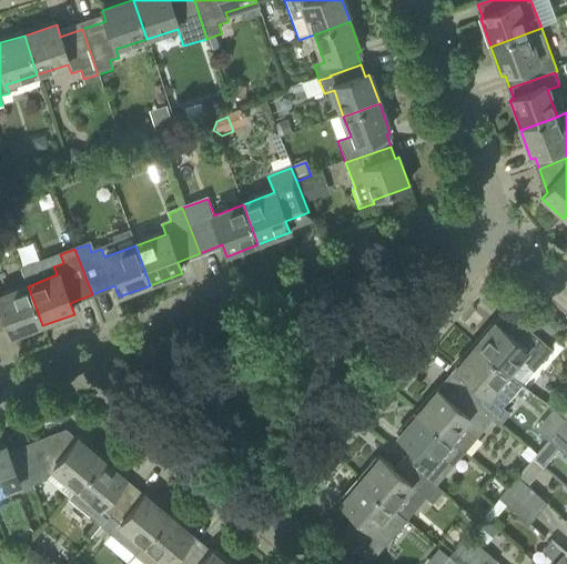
[(0,329),(7,326),(11,338),(42,325),(28,286),(0,295),(0,329)]
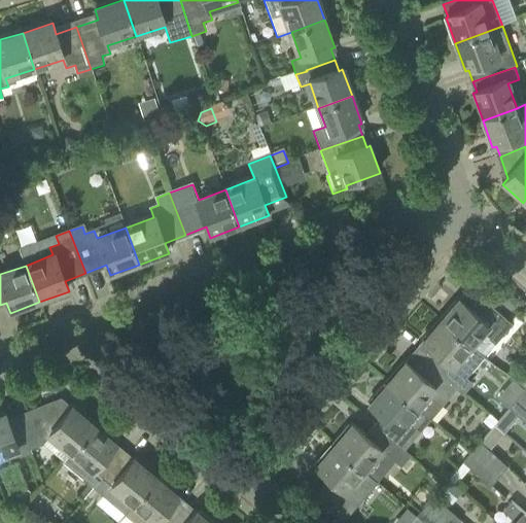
[(88,286),(92,301),(108,297),(102,272),(84,276),(88,286)]
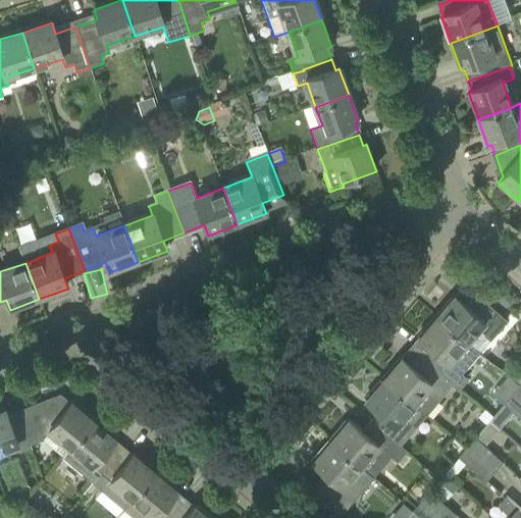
[(436,318),(466,344),(477,330),(490,342),(506,323),(477,298),(476,299),(480,302),(471,312),(455,297),(436,318)]
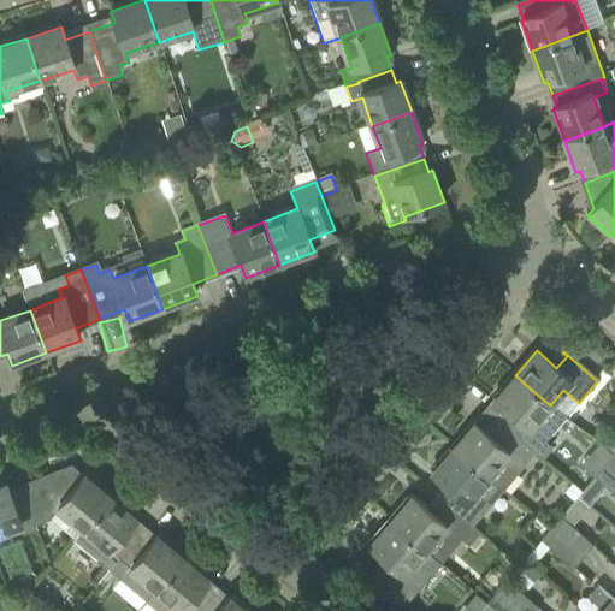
[(554,435),(537,421),(550,405),(515,375),(494,399),(514,417),(504,429),(534,455),(533,456),(542,463),(553,450),(547,444),(554,435)]
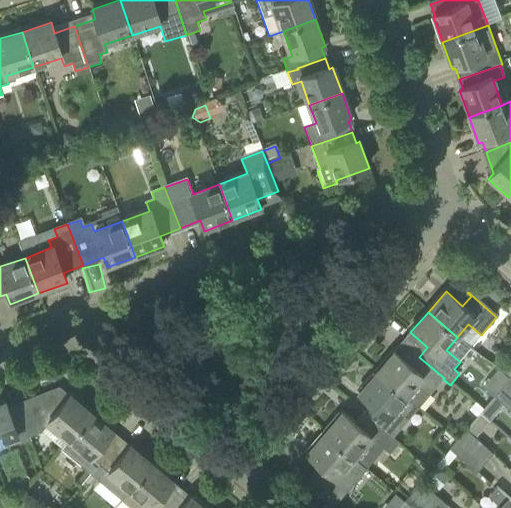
[(376,373),(405,397),(418,409),(443,379),(444,378),(419,357),(410,366),(393,352),(376,373)]
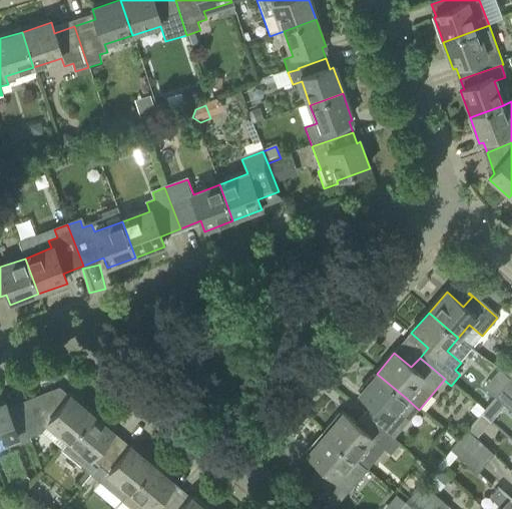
[(511,380),(511,365),(510,363),(502,372),(511,380)]
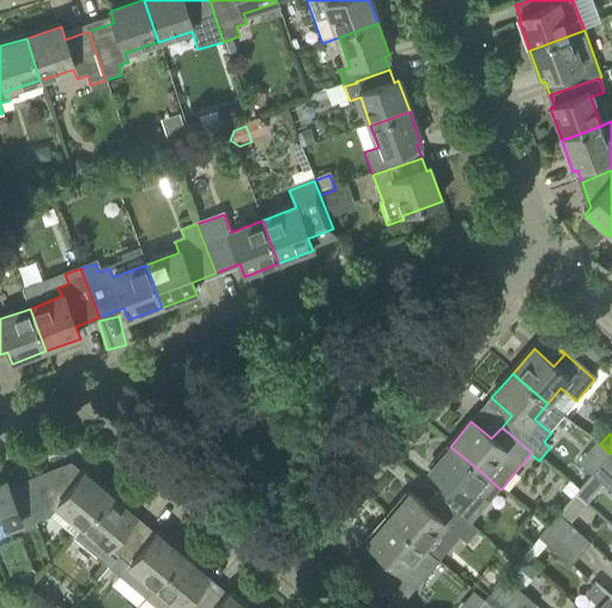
[(449,487),(440,499),(470,526),(485,506),(470,493),(485,475),(450,447),(429,470),(449,487)]
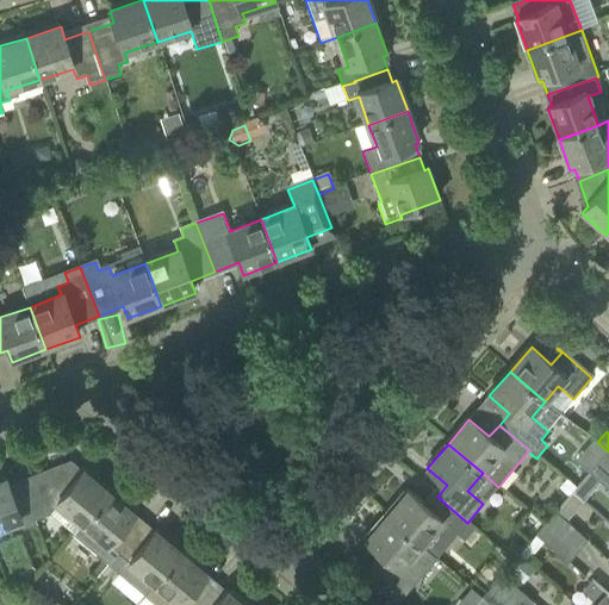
[(598,463),(608,472),(608,453),(598,463)]
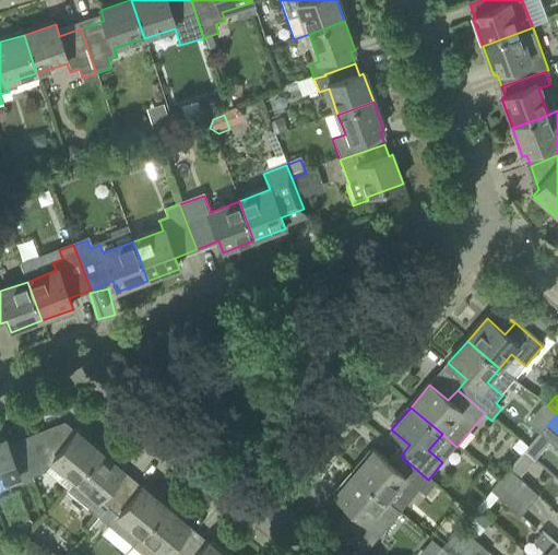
[(557,433),(548,425),(541,434),(557,450),(557,433)]
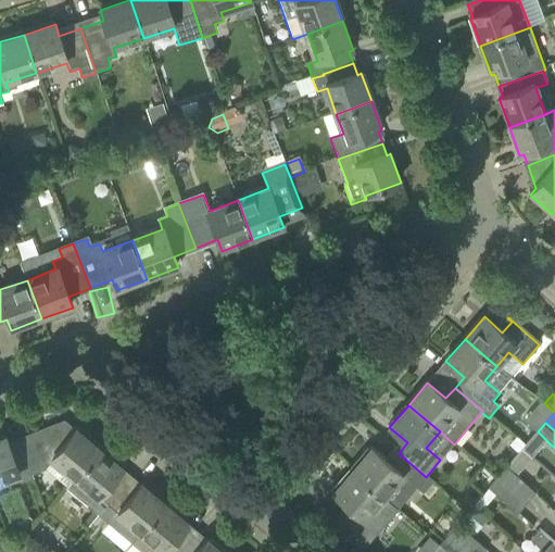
[(53,459),(76,478),(100,450),(76,430),(74,433),(64,425),(32,438),(45,471),(53,459)]
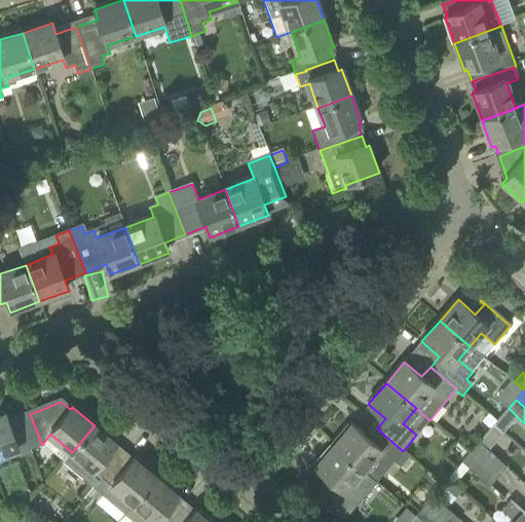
[(5,413),(0,415),(0,455),(17,449),(21,457),(31,453),(29,449),(42,445),(30,414),(9,423),(5,413)]
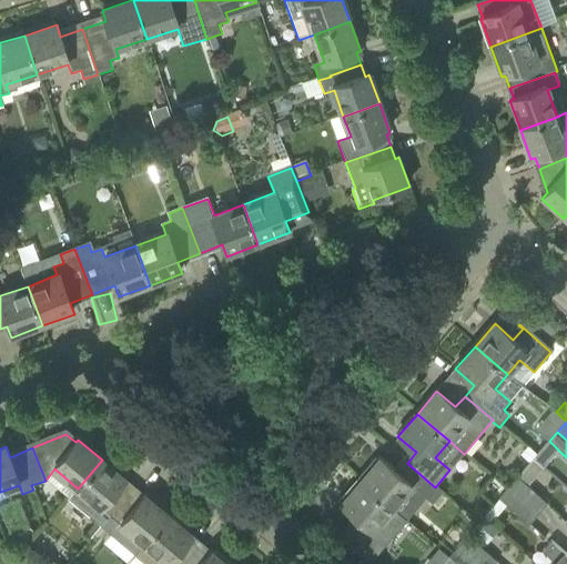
[(435,487),(407,463),(397,474),(378,459),(360,482),(394,511),(402,519),(415,504),(418,507),(425,499),(432,504),(442,493),(435,487)]
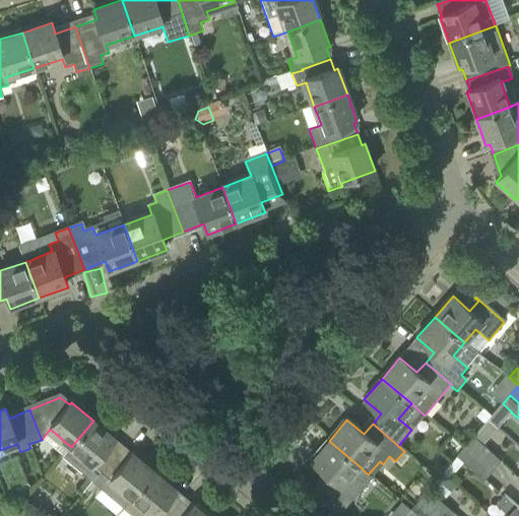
[(92,484),(122,449),(113,441),(115,438),(93,421),(71,447),(62,458),(92,484)]
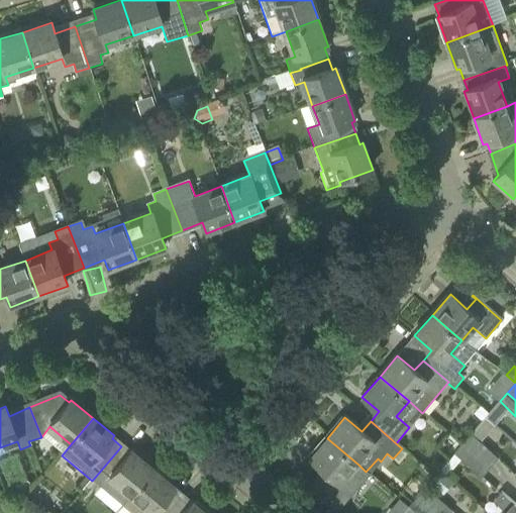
[(471,436),(462,445),(490,471),(499,460),(471,436)]
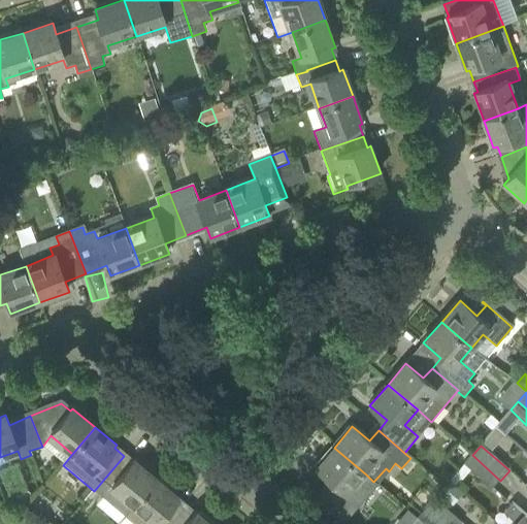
[(355,488),(366,475),(334,448),(316,468),(329,480),(320,491),(350,516),(366,497),(355,488)]
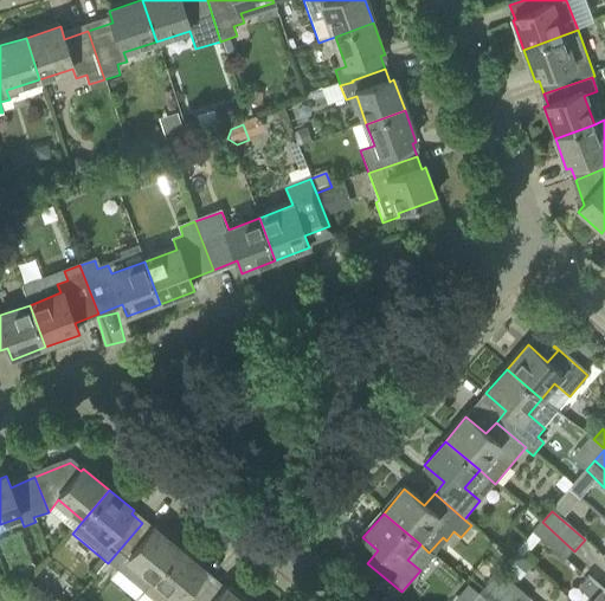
[(565,562),(574,551),(542,522),(533,532),(565,562)]
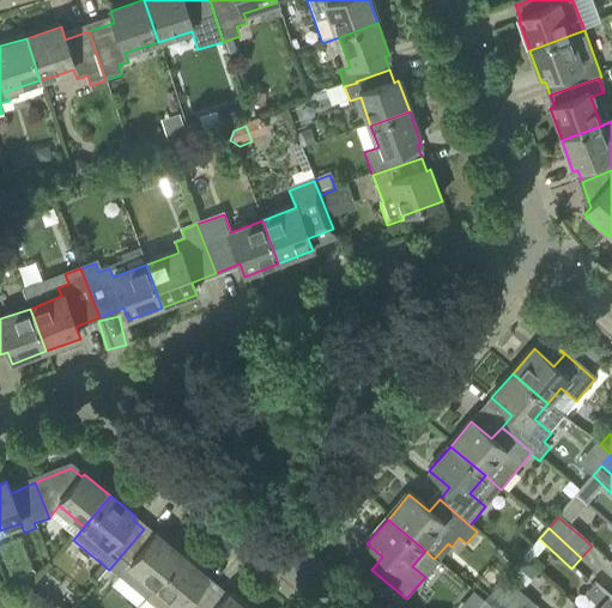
[(144,529),(109,570),(145,600),(182,555),(157,534),(153,537),(144,529)]
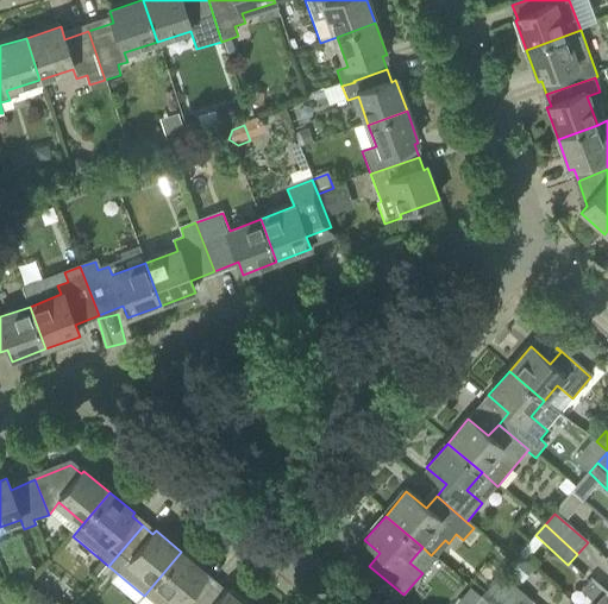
[(181,552),(144,596),(152,603),(199,603),(214,585),(204,577),(207,573),(181,552)]
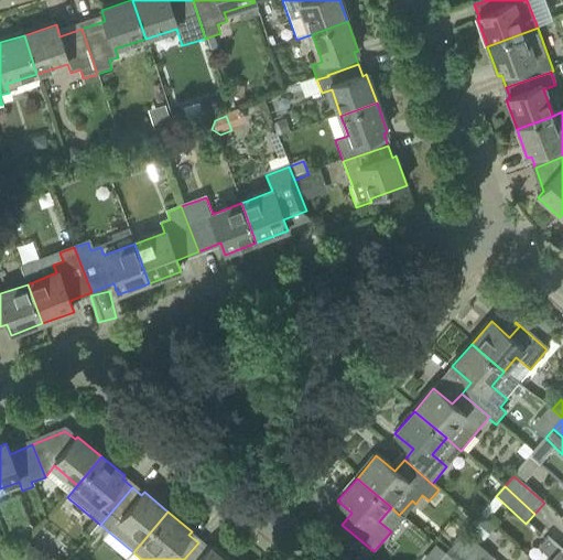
[(464,534),(456,544),(473,559),(493,559),(464,534)]
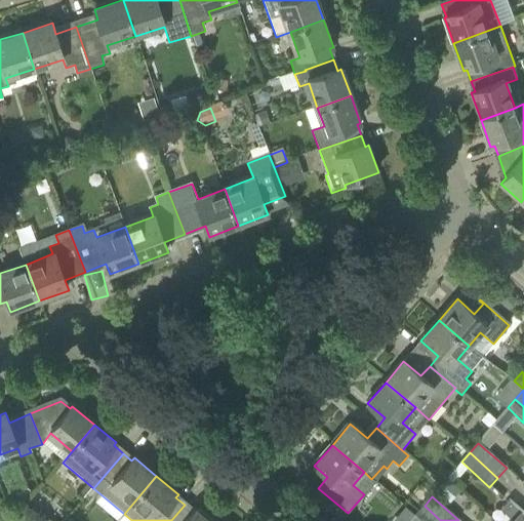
[(523,520),(523,514),(519,510),(511,503),(502,512),(512,520),(523,520)]
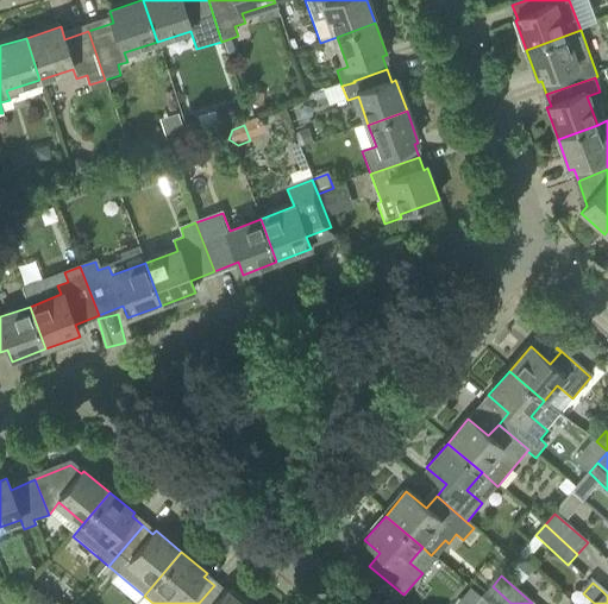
[(225,595),(214,585),(199,603),(243,603),(227,591),(225,595)]
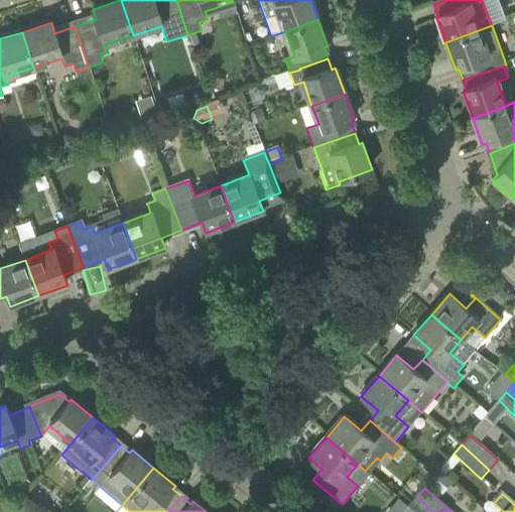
[(432,511),(417,497),(408,508),(411,511),(432,511)]
